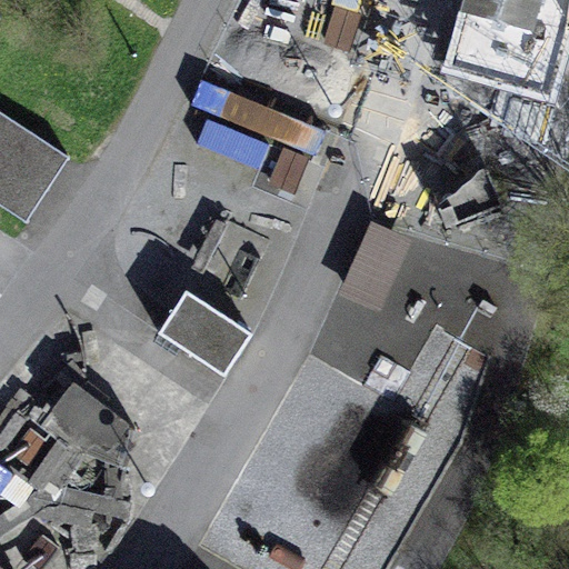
[(530,0),(472,0),(471,3),(526,19),(530,0)]
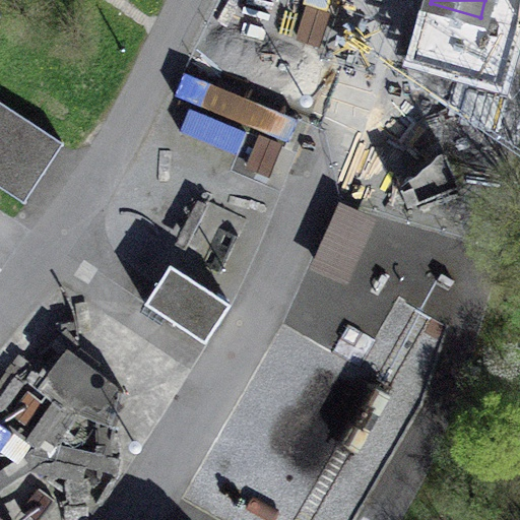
[(0,188),(23,203),(63,143),(0,102),(0,188)]
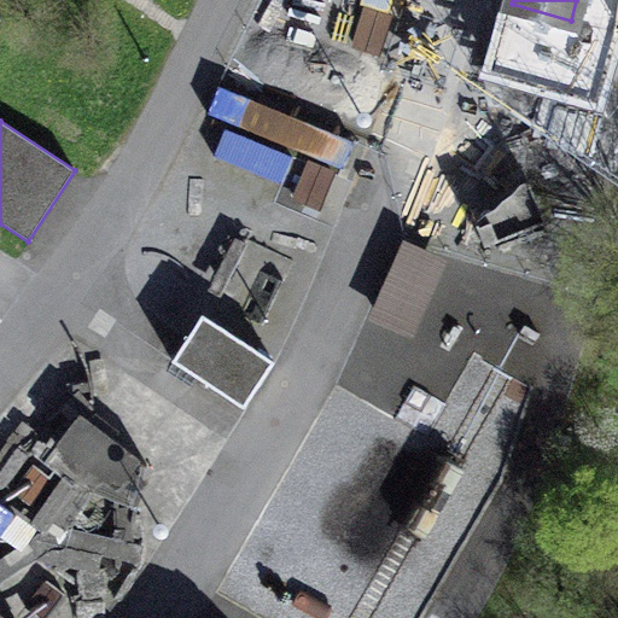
[(544,223),(526,180),(473,222),(484,248),(544,223)]
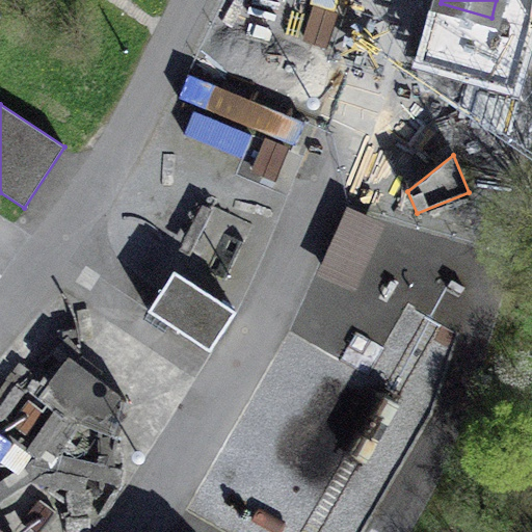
[(355,301),(387,234),(348,216),(318,285),(355,301)]
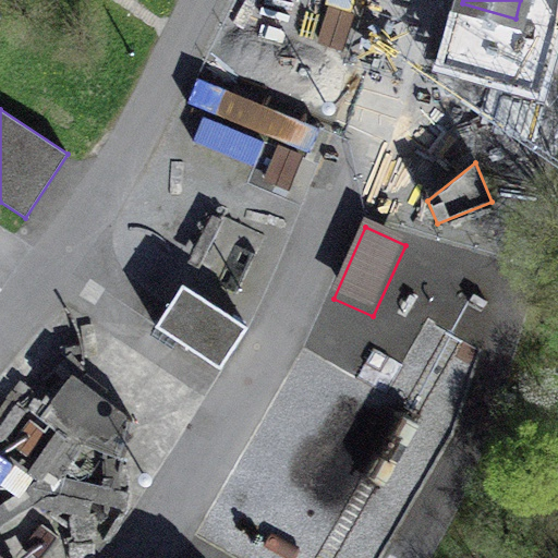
[(247,328),(182,286),(155,327),(220,370),(247,328)]
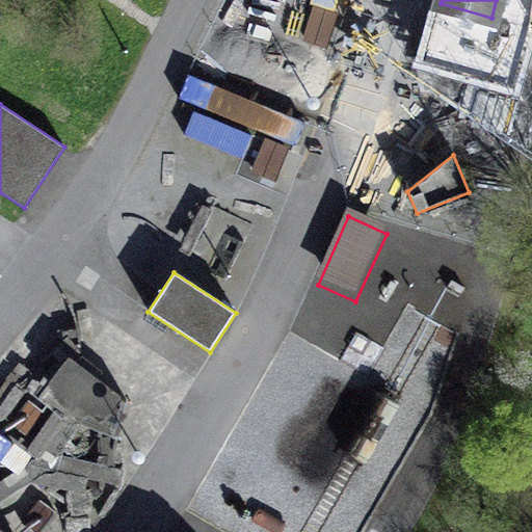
[(46,404),(105,446),(127,416),(68,374),(46,404)]
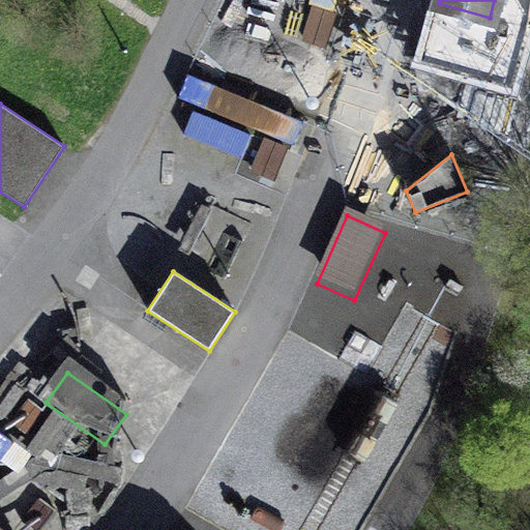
[(0,449),(0,508),(29,472),(0,449)]
